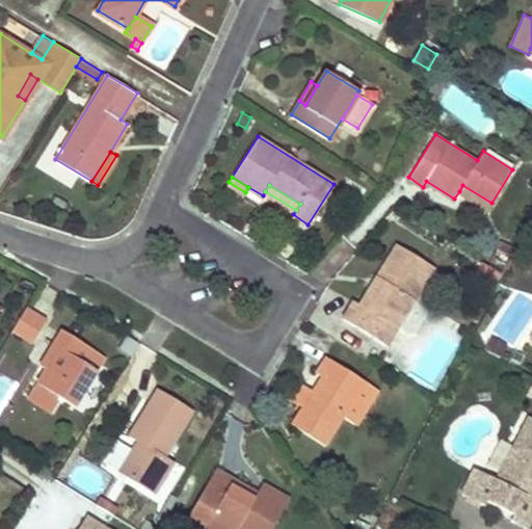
[(491,203),(462,185),(459,191),(488,209),(491,203)]
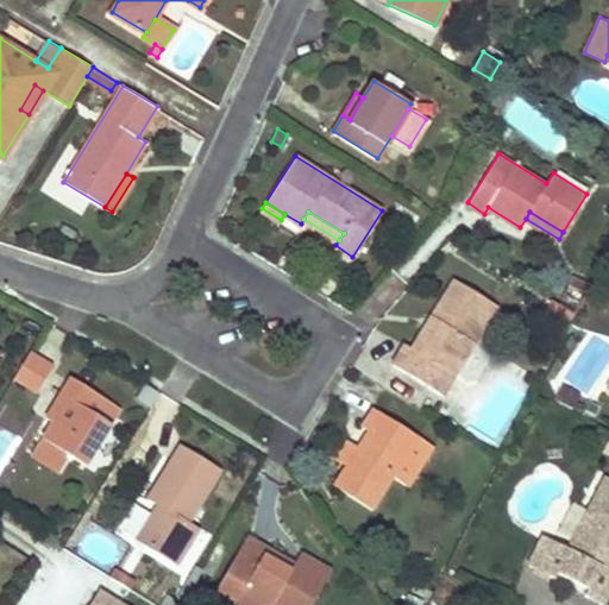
[(441,394),(496,303),(456,278),(413,347),(405,342),(393,363),(441,394)]
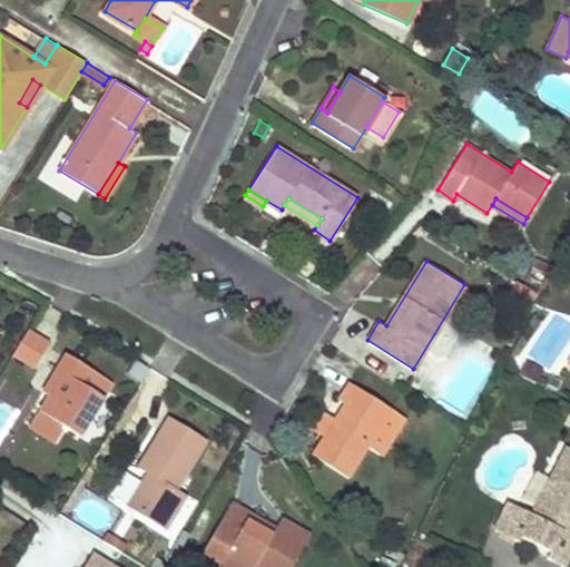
[(528,310),(538,292),(519,280),(508,297),(528,310)]
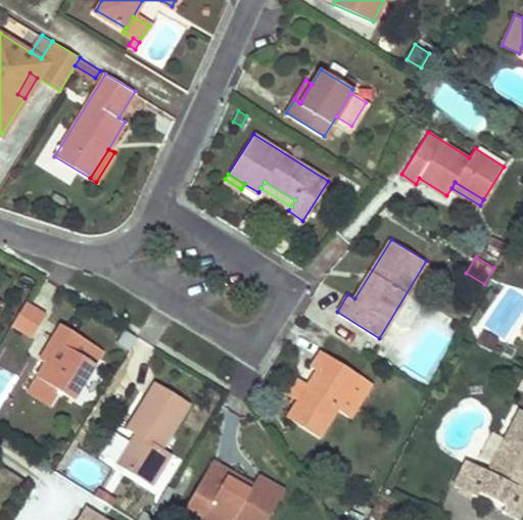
[(522,309),(522,293),(512,286),(486,322),(506,334),(522,309)]
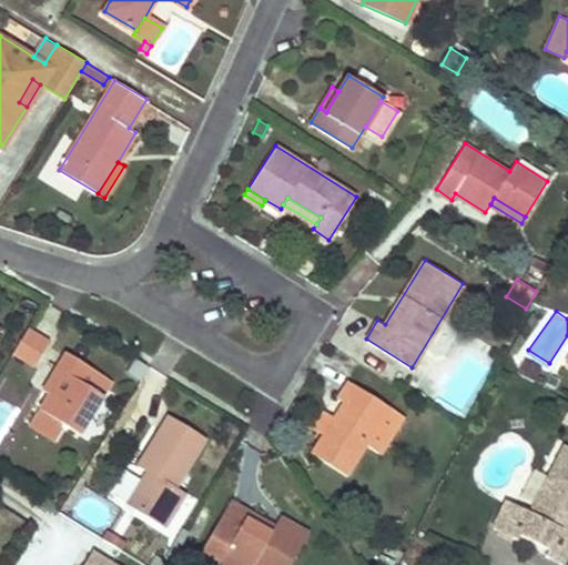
[(33,363),(47,339),(28,328),(13,351),(33,363)]
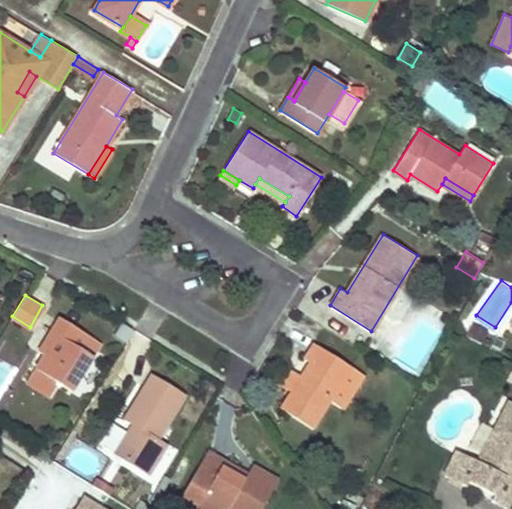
[(45,353),(28,381),(49,393),(57,381),(72,390),(93,356),(92,355),(100,341),(59,316),(39,350),(45,353)]
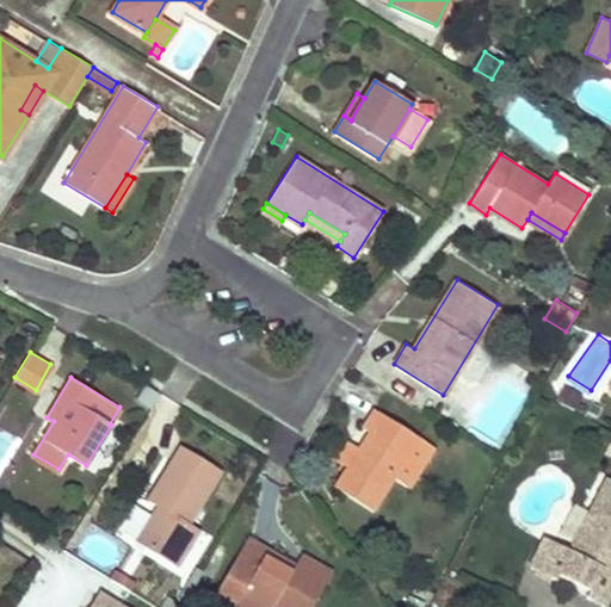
[(559,396),(575,404),(581,391),(563,384),(559,396)]
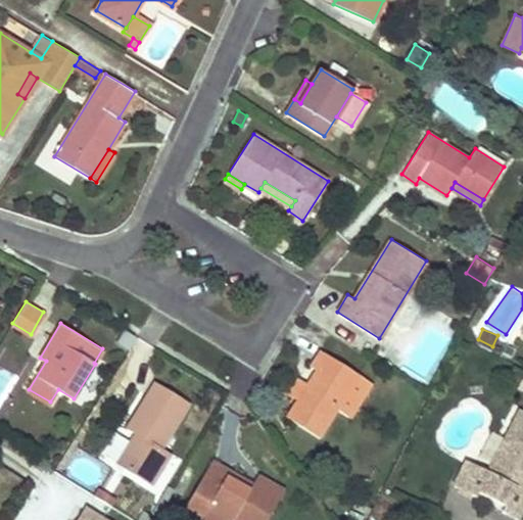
[(338,409),(360,374),(321,349),(311,365),(316,368),(307,382),(306,383),(308,384),(298,400),(296,398),(286,415),(320,436),(338,409)]
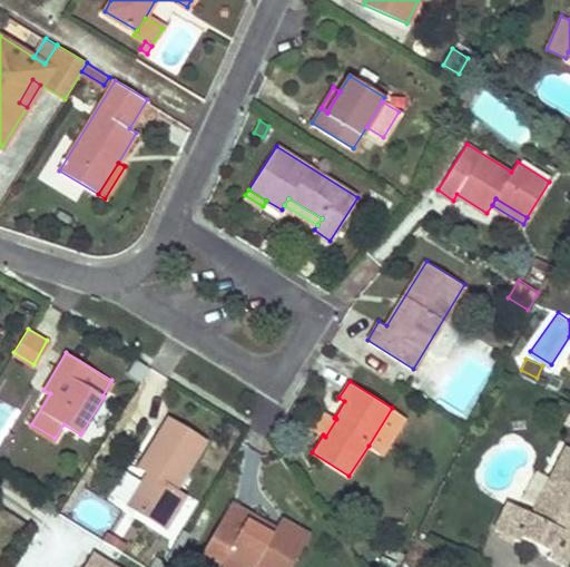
[(514,406),(520,393),(502,385),(497,398),(514,406)]
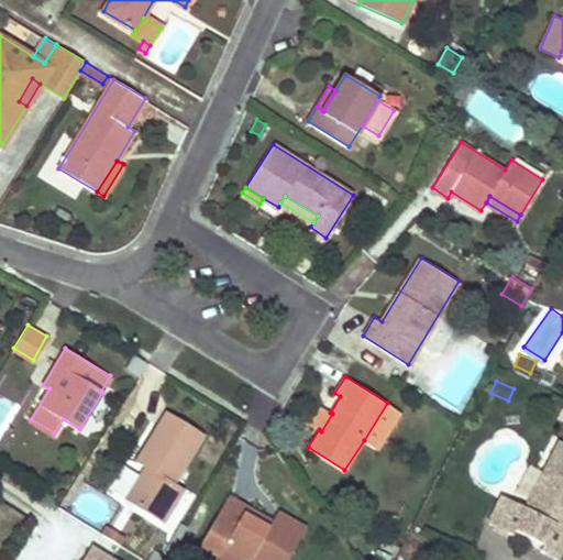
[(378,449),(401,412),(387,403),(364,440),(378,449)]
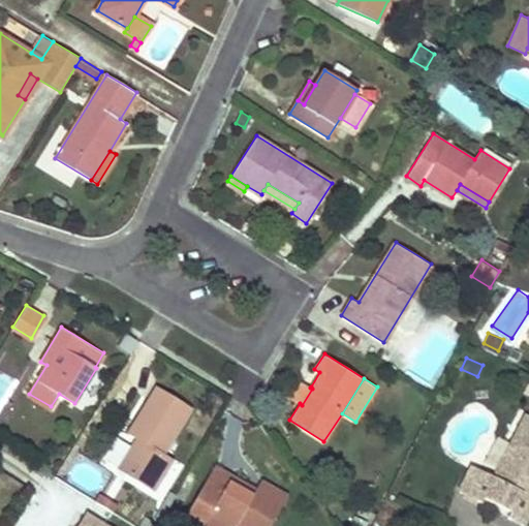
[(302,405),(312,389),(310,388),(311,387),(302,380),(291,397),(301,403),(300,403),(302,405)]
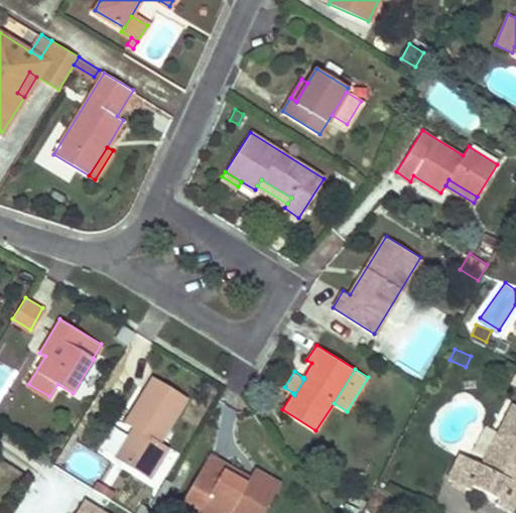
[(159,440),(186,396),(153,377),(126,421),(135,427),(116,457),(149,477),(167,445),(159,440)]
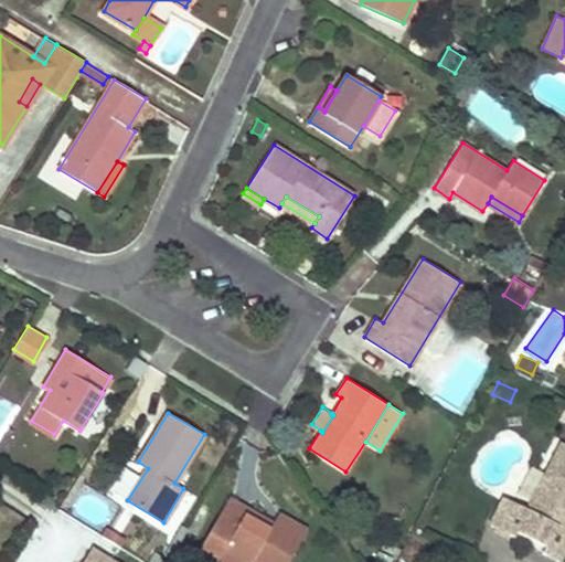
[(564,528),(564,525),(564,443),(562,442),(528,508),(504,497),(490,523),(514,536),(518,531),(546,545),(557,525),(564,528)]
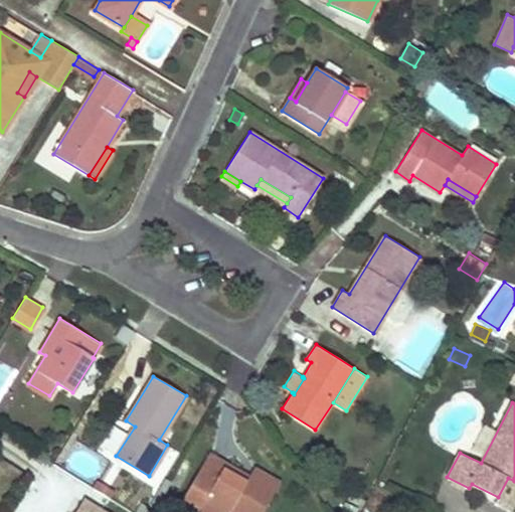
[(262,511),(280,482),(247,464),(242,472),(239,478),(233,475),(236,469),(208,453),(182,500),(200,510),(202,511),(262,511)]
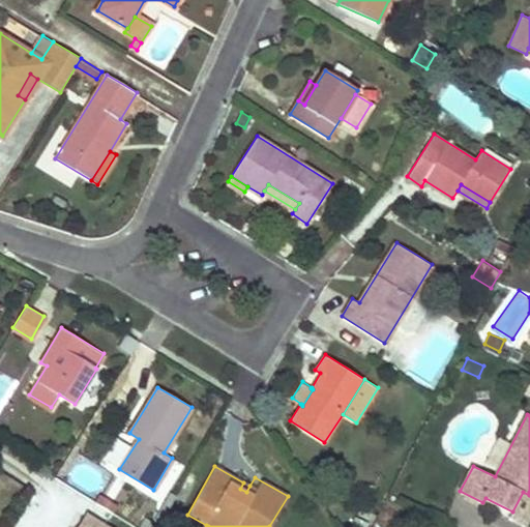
[(246,492),(249,486),(243,482),(240,489),(246,492)]
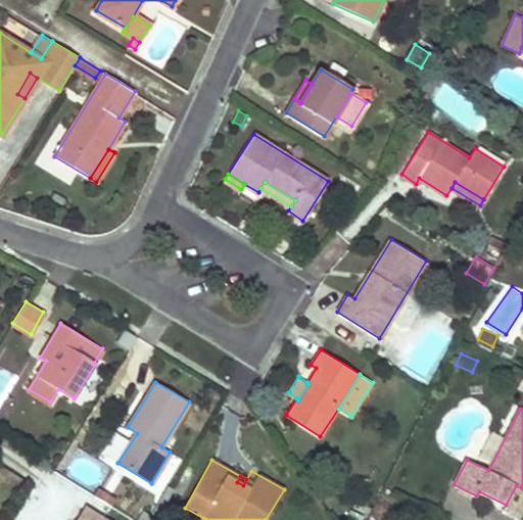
[(517,511),(522,498),(522,488),(516,485),(506,505),(517,511)]
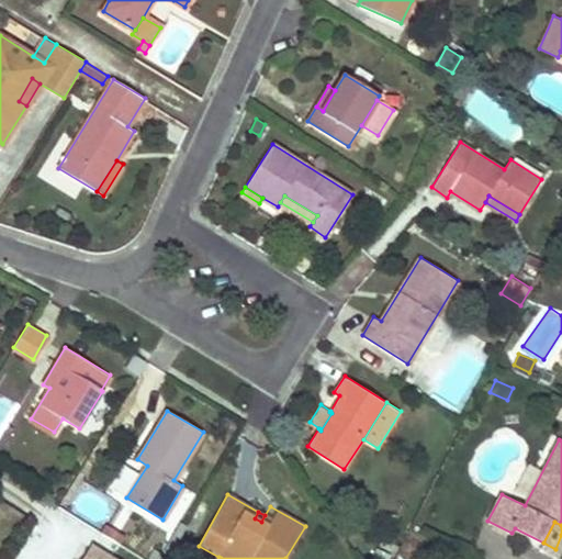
[(123,536),(107,525),(103,532),(119,543),(123,536)]
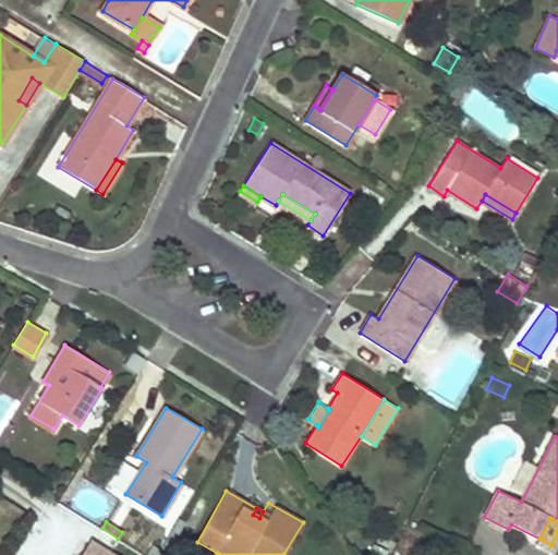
[(113,554),(92,542),(83,554),(113,554)]
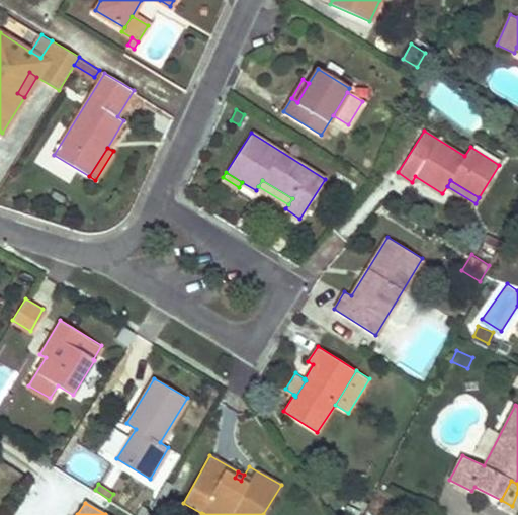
[(152,514),(154,512),(141,504),(136,514),(137,514),(152,514)]
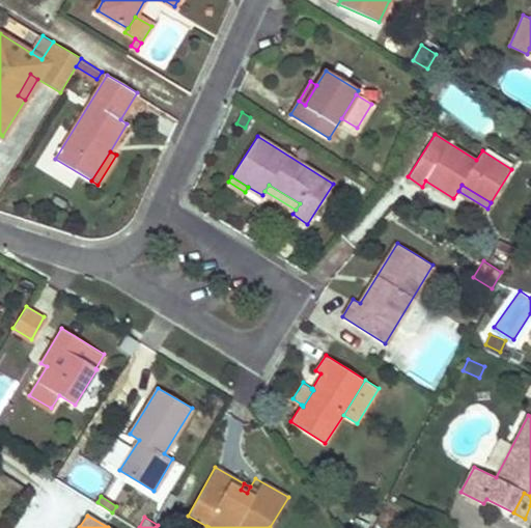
[(366,527),(369,523),(356,517),(348,527),(366,527)]
